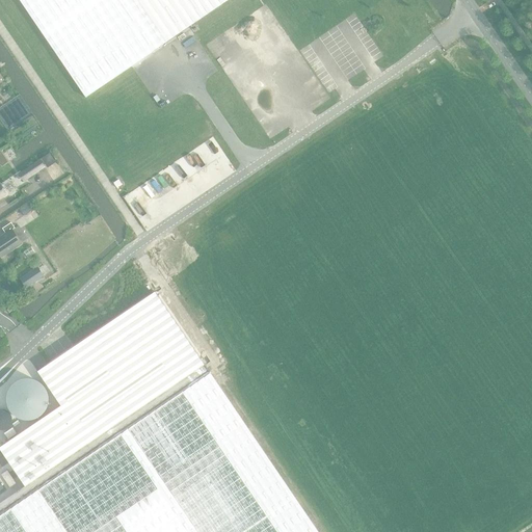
[(19,0),(85,98),(229,0),(19,0)]
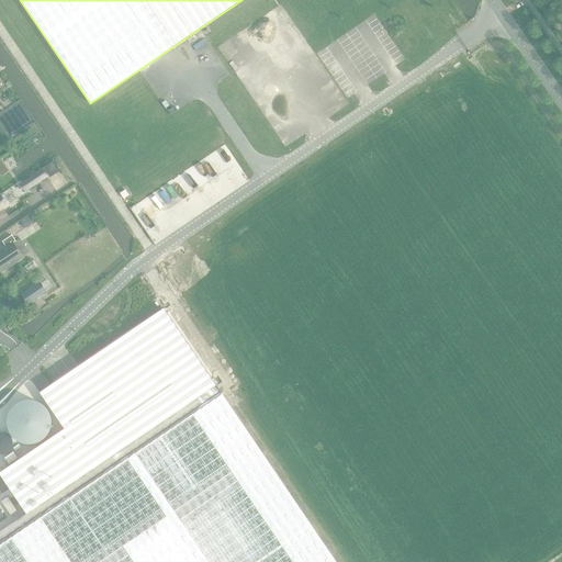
[(43,169),(24,182),(29,190),(48,178),(43,169)]
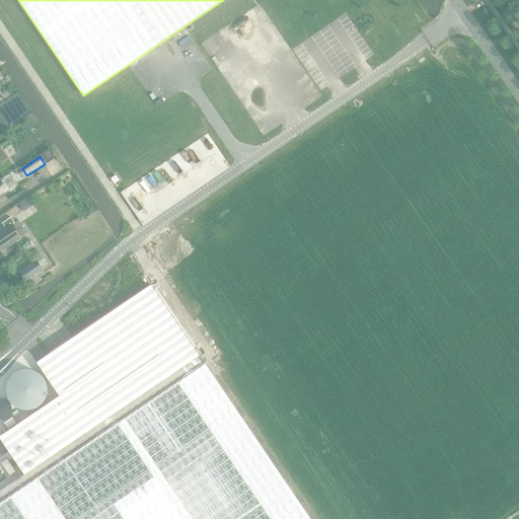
[(116,175),(110,178),(114,183),(119,180),(116,175)]
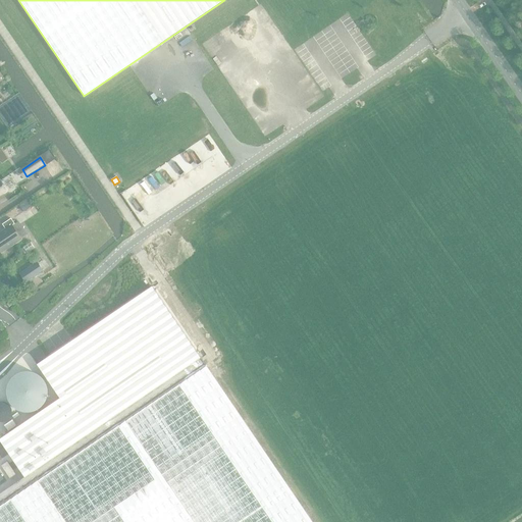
[(27,235),(17,222),(15,224),(11,218),(2,224),(5,229),(0,232),(0,249),(2,252),(21,239),(20,239),(27,235)]
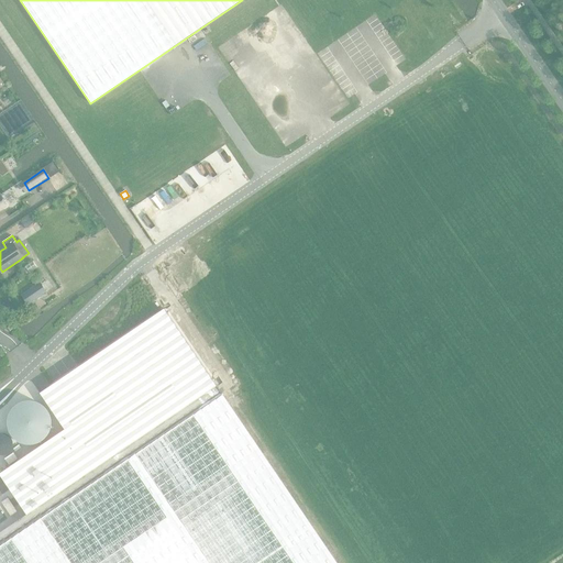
[(33,262),(25,267),(29,273),(36,267),(33,262)]
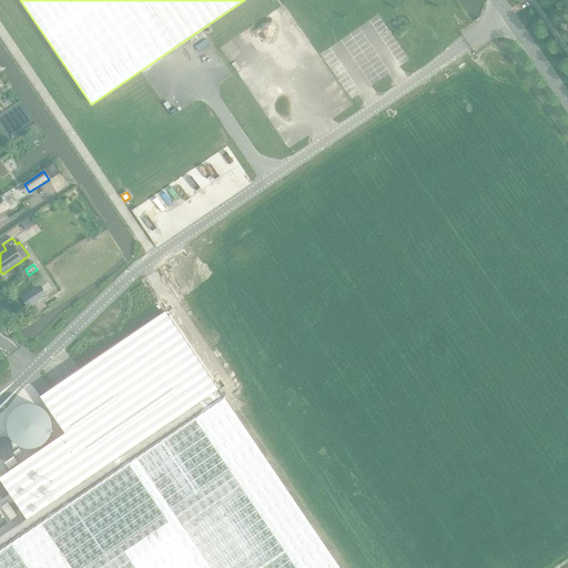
[(40,286),(21,298),(28,307),(47,295),(40,286)]
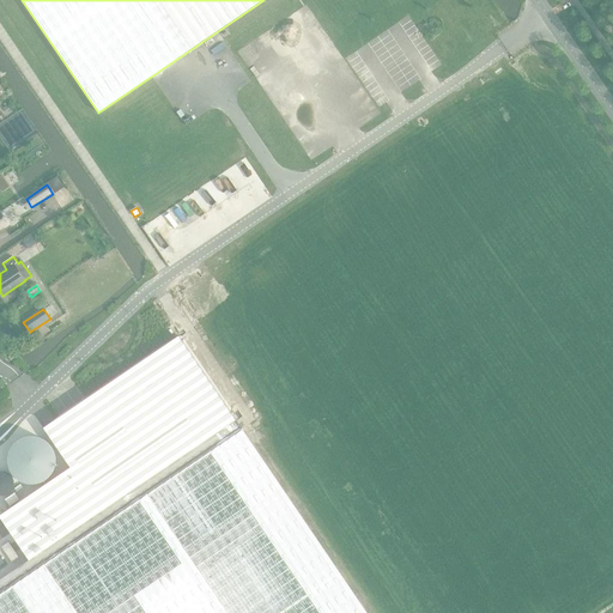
[(0,589),(242,426),(184,335),(44,428),(68,468),(0,515),(0,519),(29,558),(0,577),(0,589)]
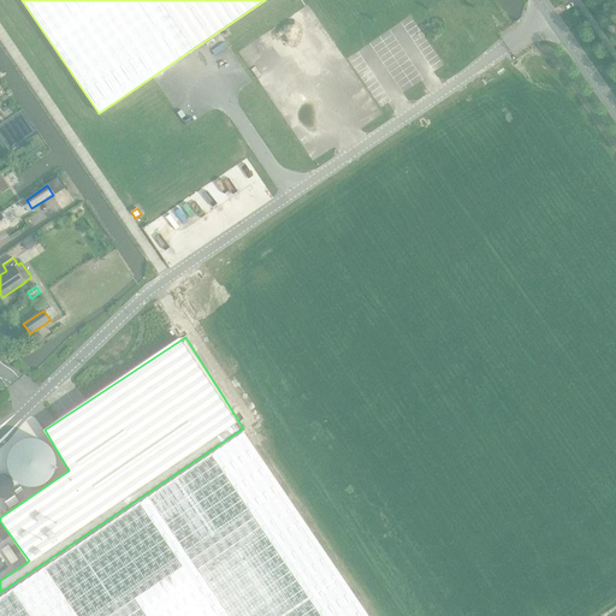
[(373,615),(243,428),(0,592),(0,615),(373,615)]
